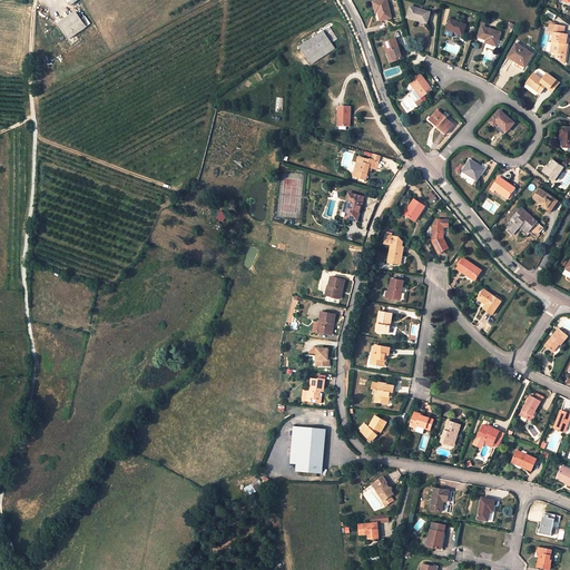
[(391,18),(386,0),(382,0),(373,2),(376,12),(379,12),(381,20),(391,18)]
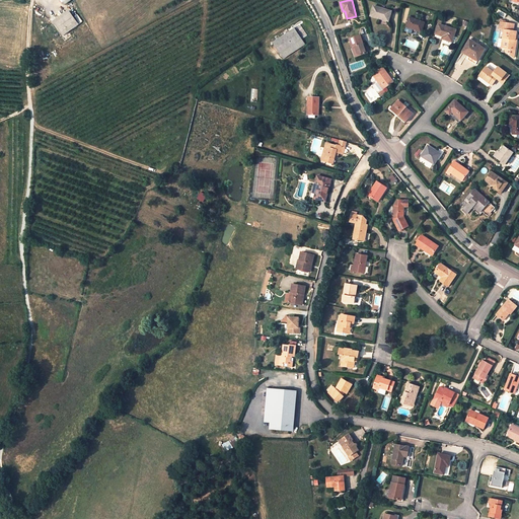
[(389,22),(392,12),(374,6),(371,16),(389,22)]
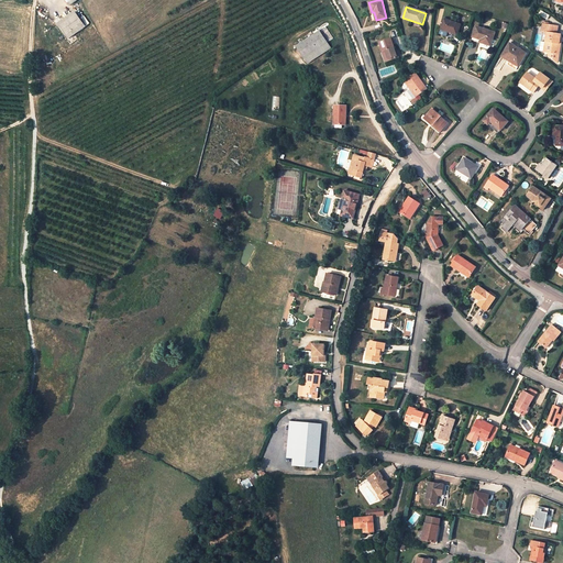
[(76,12),(59,24),(69,39),(87,26),(76,12)]
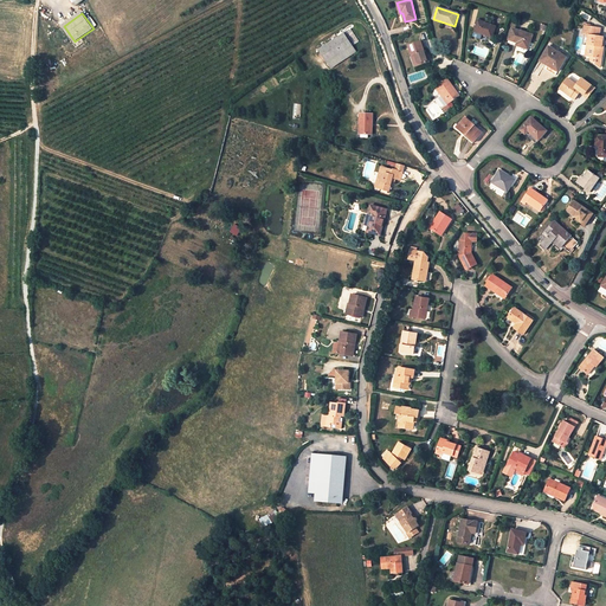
[(496,26),(478,20),(475,32),(474,33),(475,37),(482,39),(483,36),(492,38),(496,26)]
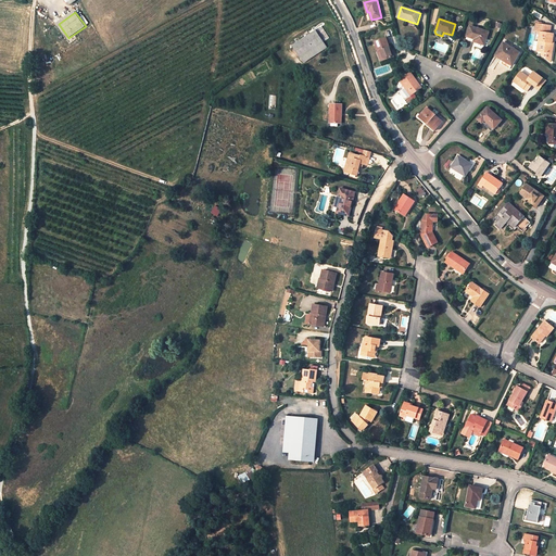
[(551,26),(536,24),(535,32),(541,33),(538,51),(550,53),(550,52),(551,43),(553,43),(554,38),(555,34),(550,33),(551,26)]
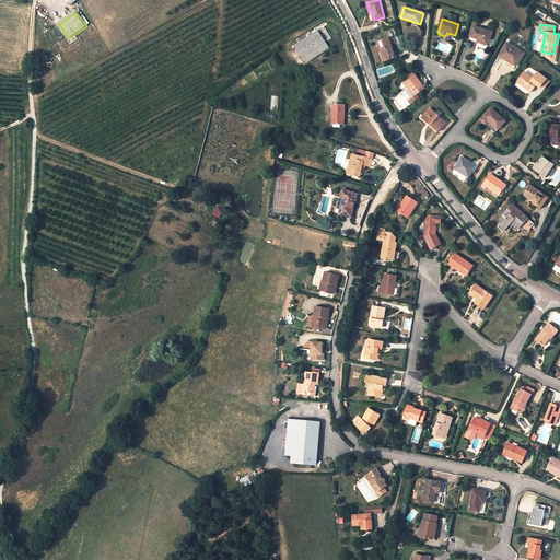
[(470,37),(475,38),(474,42),(477,43),(488,46),(492,33),(474,26),(470,37)]
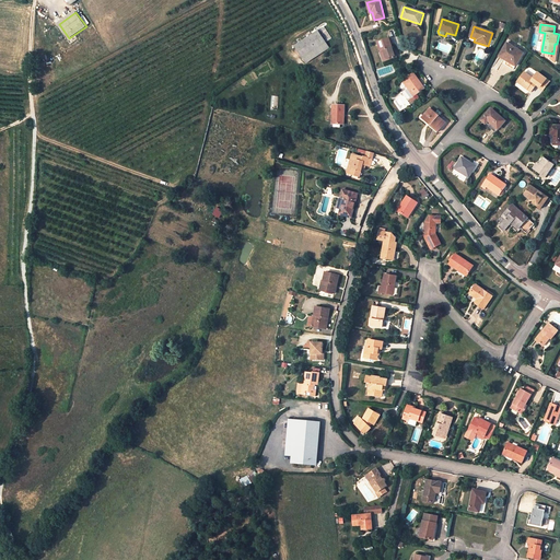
[(319,33),(295,46),(305,63),(329,50),(319,33)]
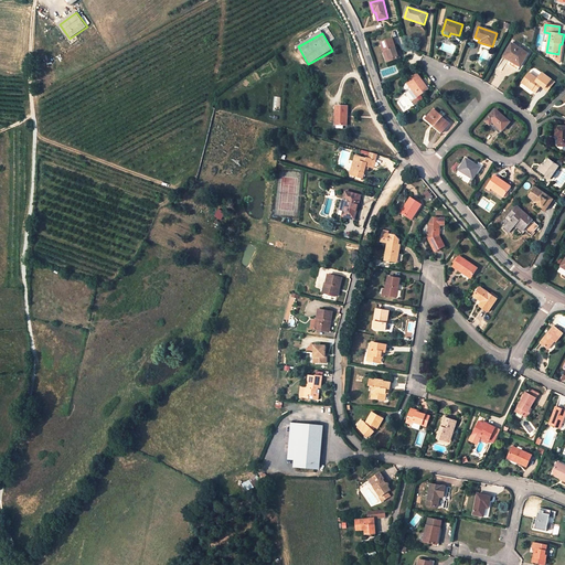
[(382,43),(384,52),(386,52),(390,62),(401,59),(397,48),(396,49),(393,40),(382,43)]
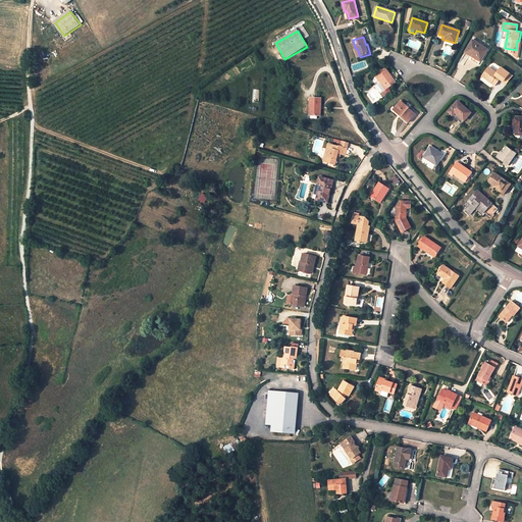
[(473,41),(466,53),(481,62),(486,53),(477,47),(479,44),(473,41)]
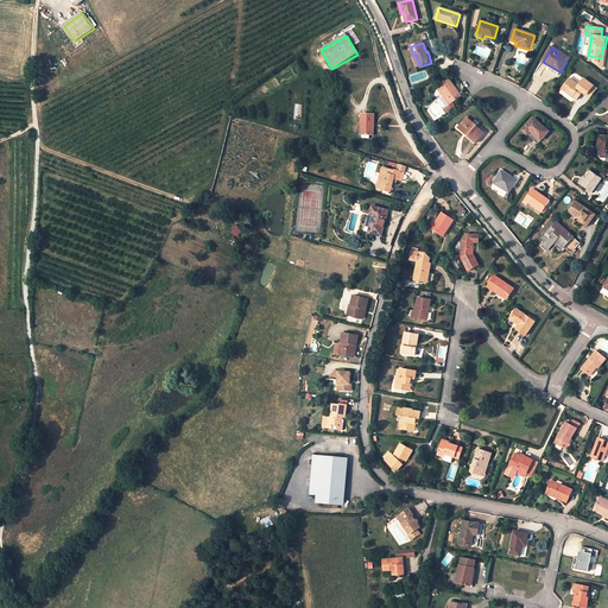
[(558,51),(556,55),(567,62),(569,58),(558,51)]
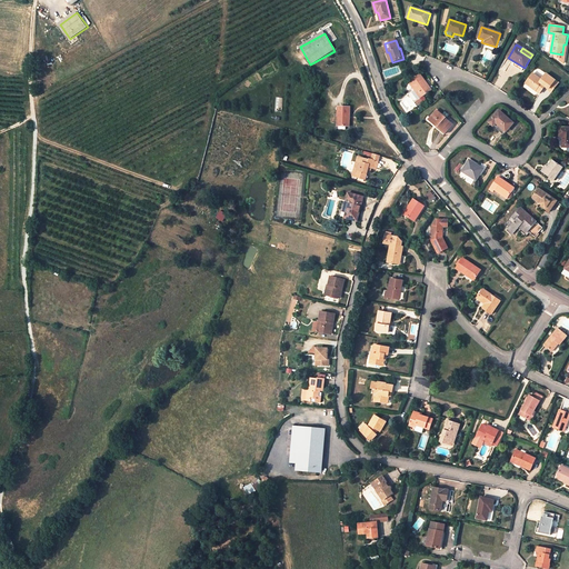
[(409,82),(416,90),(418,89),(423,97),(432,90),(420,73),(409,82)]
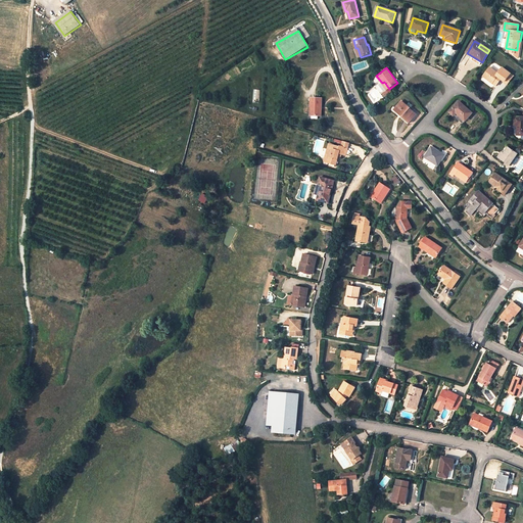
[(503,67),(497,74),(490,67),(486,72),(488,74),(485,78),(490,82),(493,79),(495,80),(497,77),(505,82),(511,74),(503,67)]
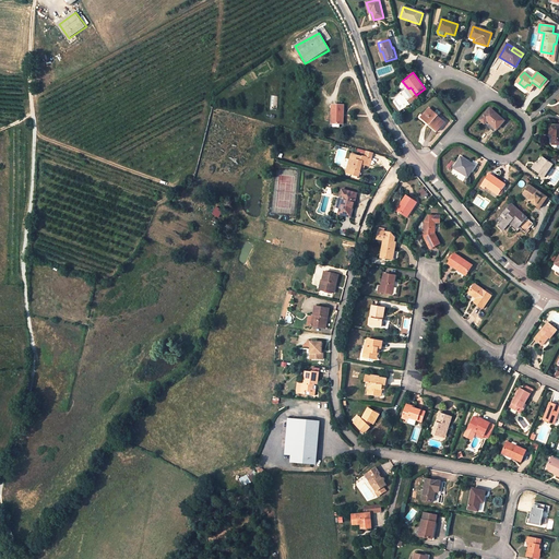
[(344,107),(330,107),(330,114),(334,115),(333,125),(344,125),(344,107)]
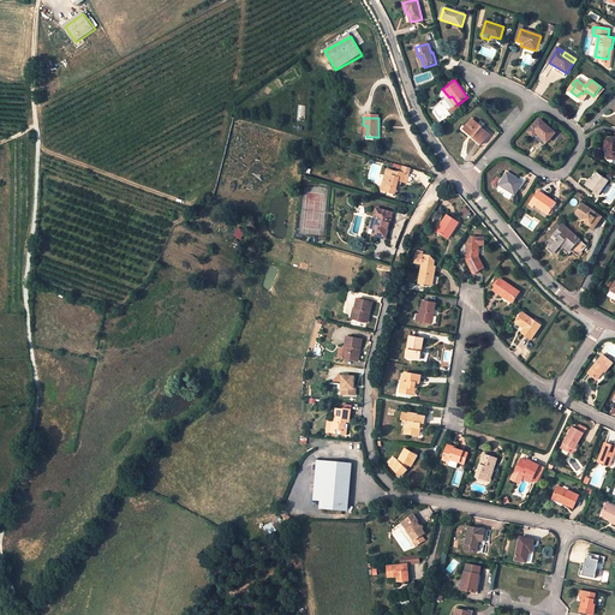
[(483,127),(472,119),(465,130),(473,137),(475,137),(483,144),(490,136),(482,129),(483,127)]
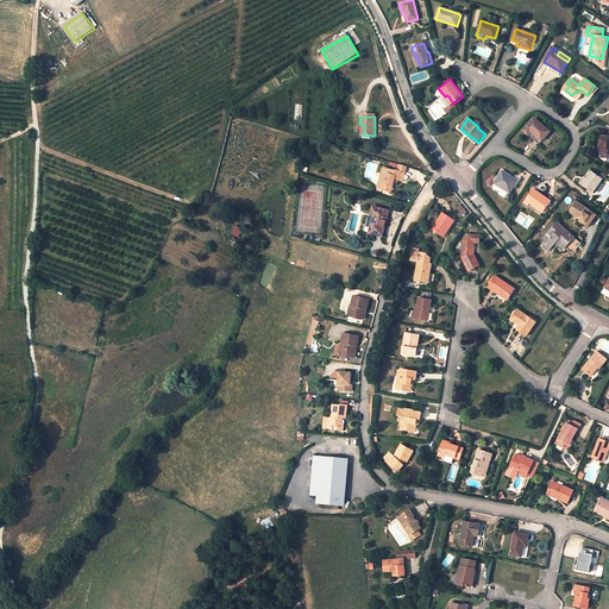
[(550,132),(534,119),(523,131),(529,136),(532,132),(542,140),(550,132)]
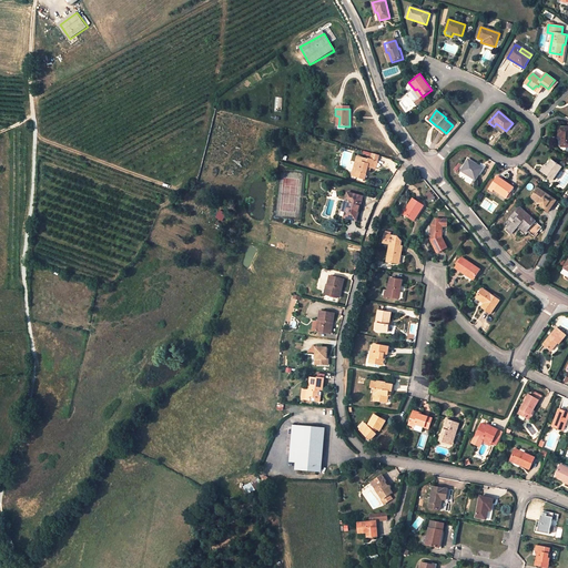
[(506,131),(496,123),(494,127),(503,134),(506,131)]
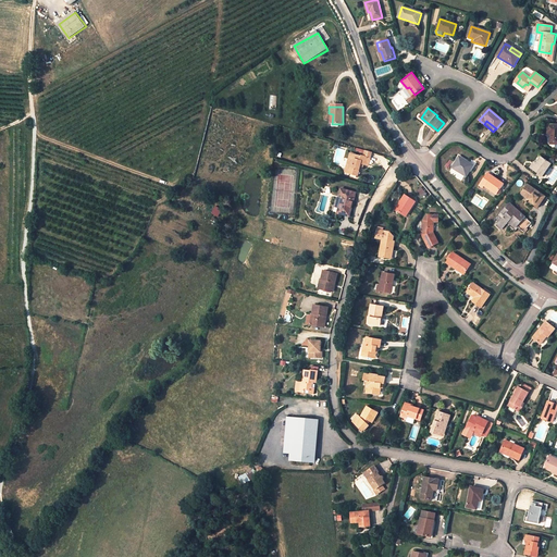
[(556,124),(548,125),(547,134),(551,134),(551,144),(556,145),(556,149),(556,124)]
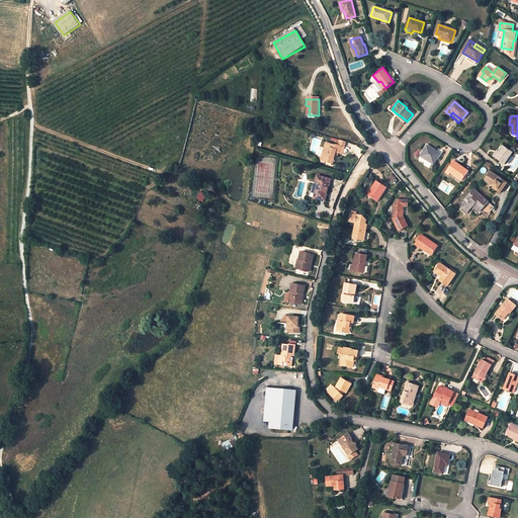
[(336,153),(339,153),(343,154),(344,148),(338,146),(337,147),(326,144),(323,156),(325,157),(324,161),(333,164),(335,155),(336,153)]
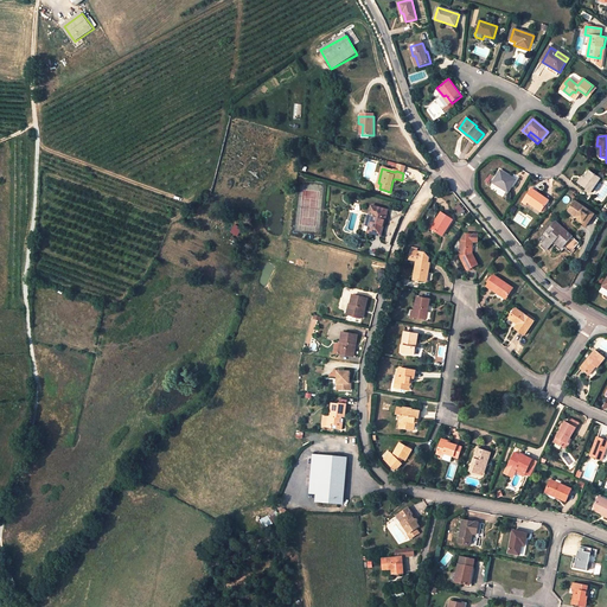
[(516,180),(500,171),(493,184),(500,189),(509,192),(516,180)]
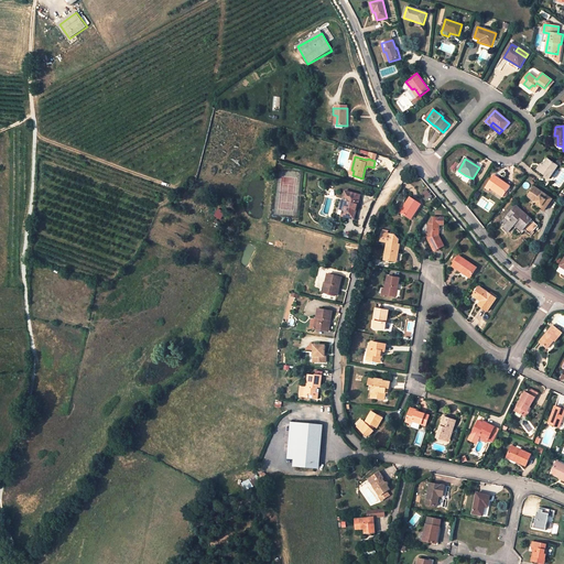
[(539,171),(550,179),(559,166),(548,159),(543,165),(539,171)]
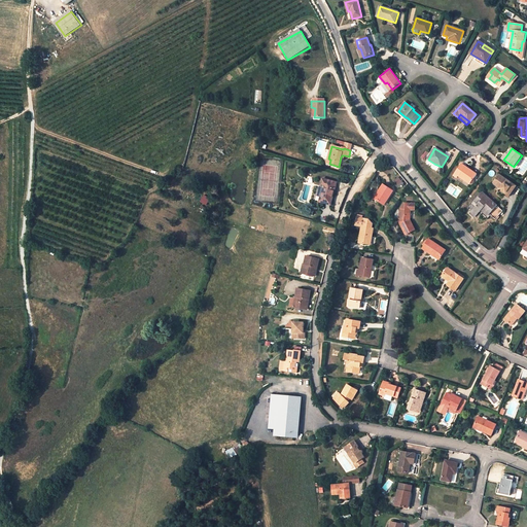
[(462,167),(463,166),(457,163),(450,173),(456,177),(457,174),(459,175),(459,176),(470,184),(478,174),(465,166),(464,168),(462,167)]
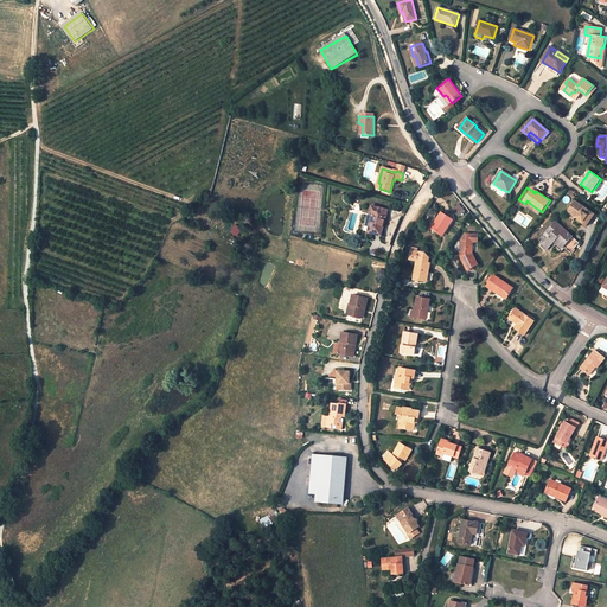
[(570,198),(566,205),(575,212),(573,216),(582,223),(589,211),(570,198)]
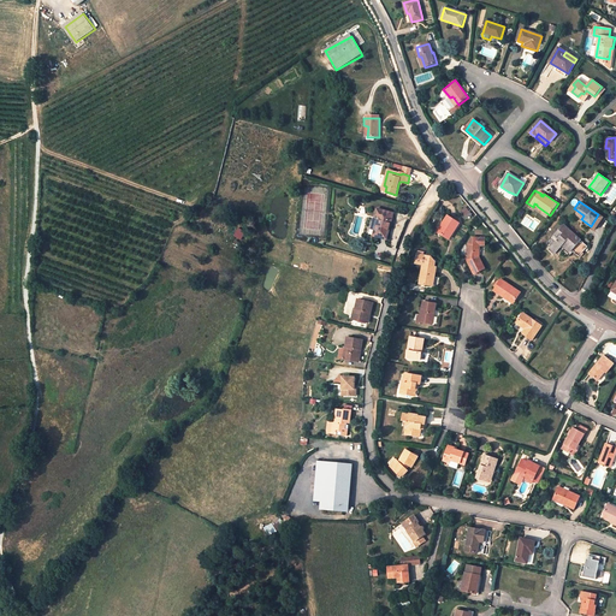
[(467,218),(472,214),(467,208),(462,212),(467,218)]
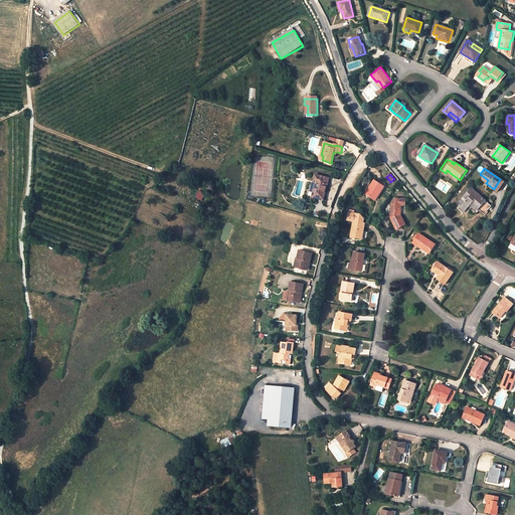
[(478,177),(486,183),(488,180),(480,174),(478,177)]
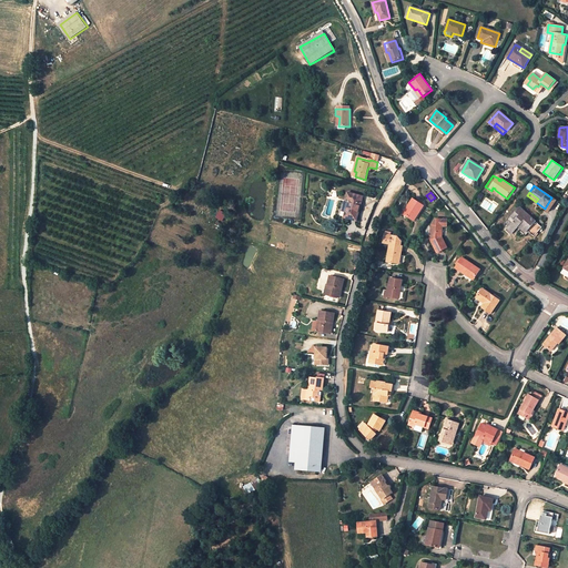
[(350,202),(347,212),(345,217),(357,221),(363,198),(348,194),(346,201),(350,202)]
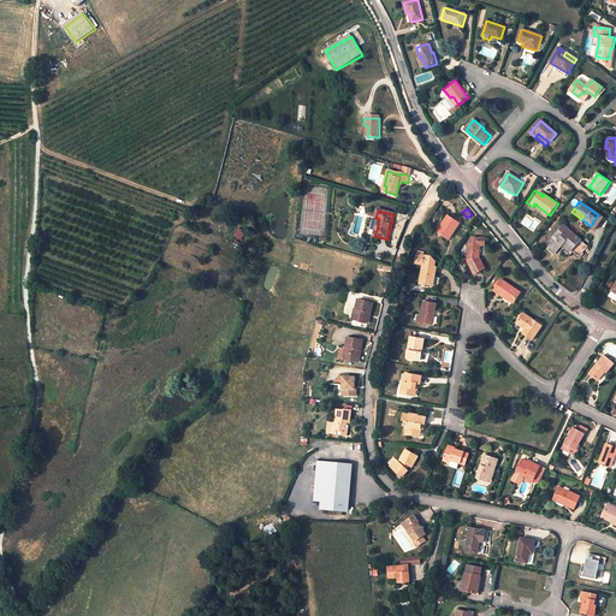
[(448,215),(443,223),(445,224),(439,232),(450,240),(460,224),(448,215)]
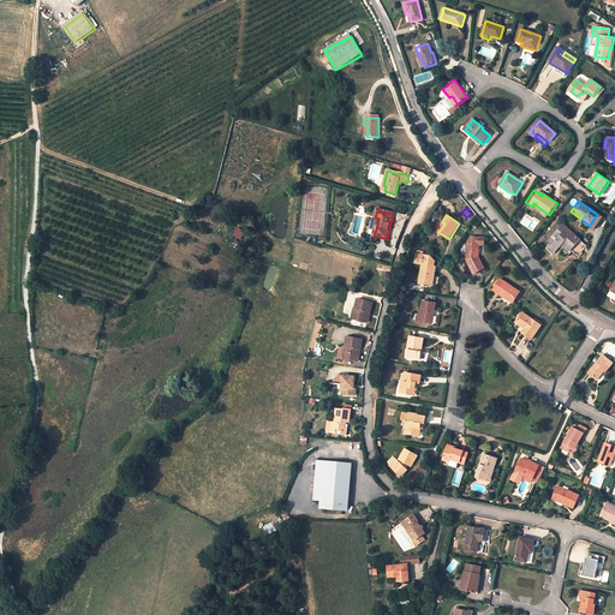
[(563,225),(555,234),(559,238),(549,249),(554,254),(561,245),(563,243),(572,250),(579,256),(587,246),(580,240),(563,225)]
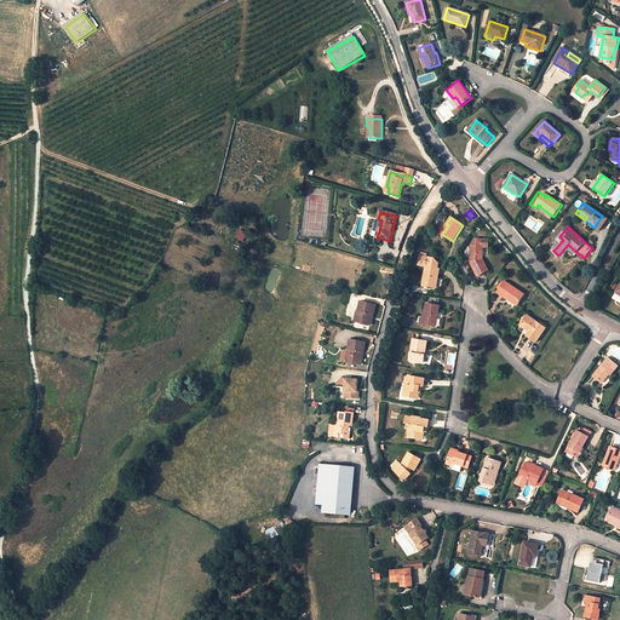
[(236,237),(244,242),(248,234),(240,229),(236,237)]
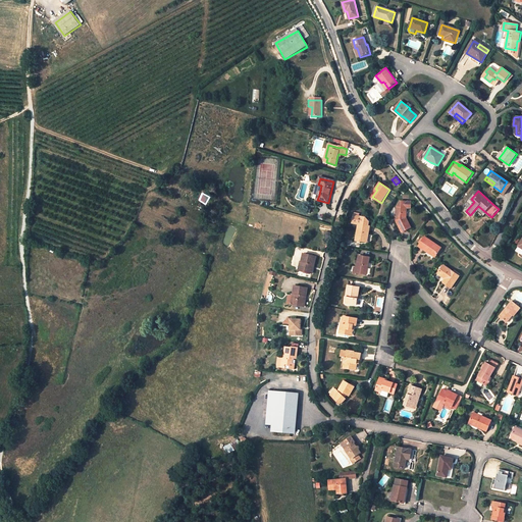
[(411,201),(400,201),(397,207),(396,216),(397,216),(397,219),(396,220),(402,232),(411,227),(406,218),(407,207),(411,208),(411,201)]
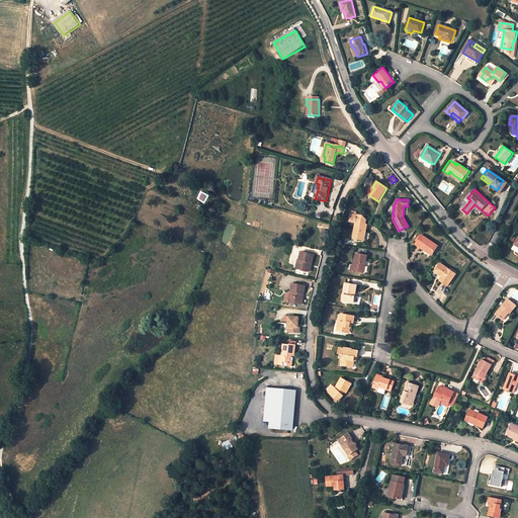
[(366,233),(367,225),(365,224),(366,220),(363,216),(359,216),(351,213),(350,222),(356,223),(353,239),(363,241),(364,233),(366,233)]
